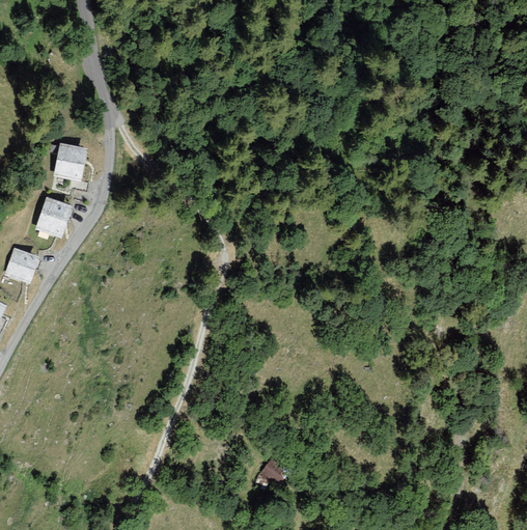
[(89,149),(58,143),(53,176),(83,183),(89,149)]
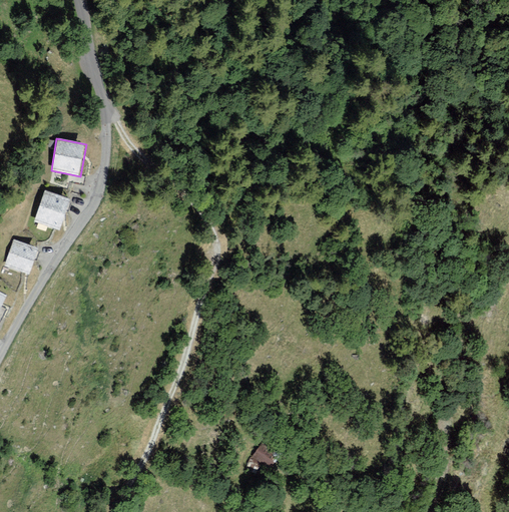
[(72,199),(44,190),(34,221),(62,230),(72,199)]
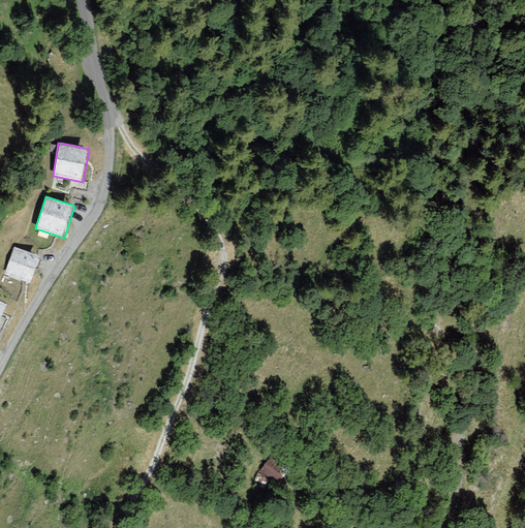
[(41,255),(12,246),(3,275),(32,284),(41,255)]
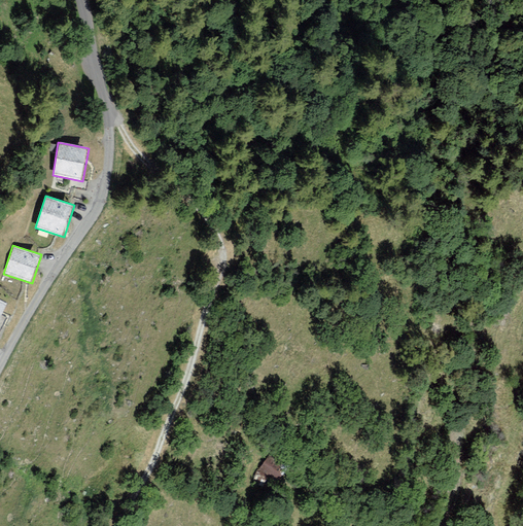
[(10,304),(0,299),(0,327),(10,304)]
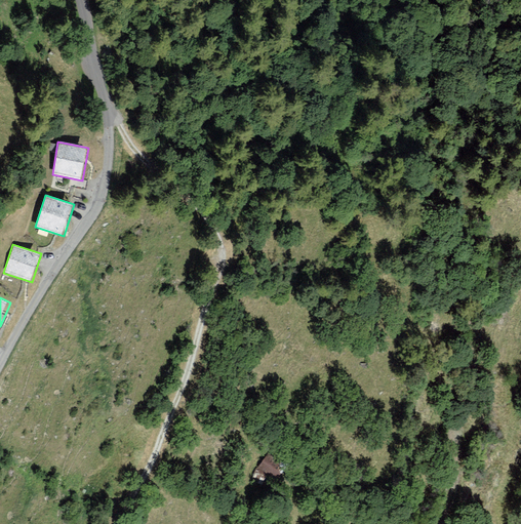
[(284,468),(268,454),(257,467),(275,480),(284,468)]
